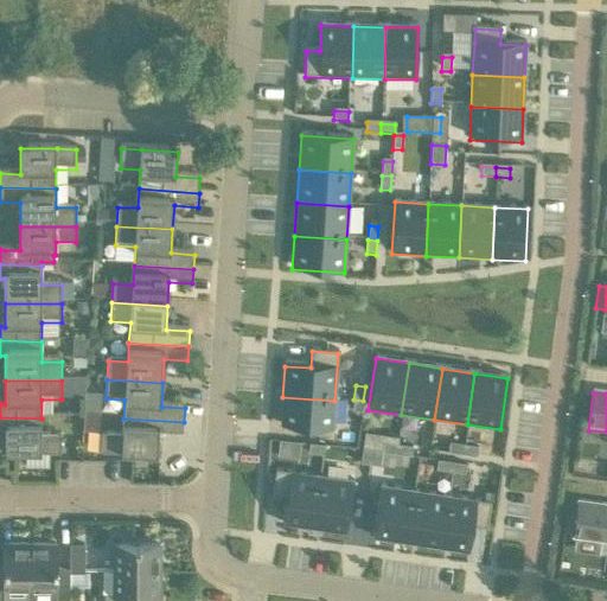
[(282,397),(280,428),(332,432),(334,401),(282,397)]
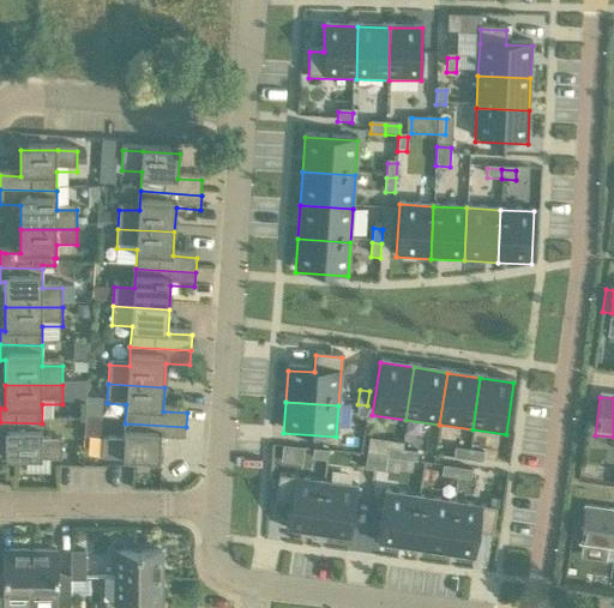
[(101,435),(102,403),(88,403),(88,435),(101,435)]
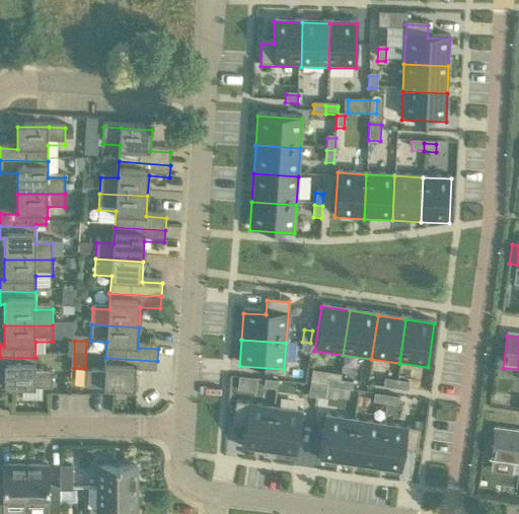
[(302,342),(301,354),(309,355),(310,343),(302,342)]
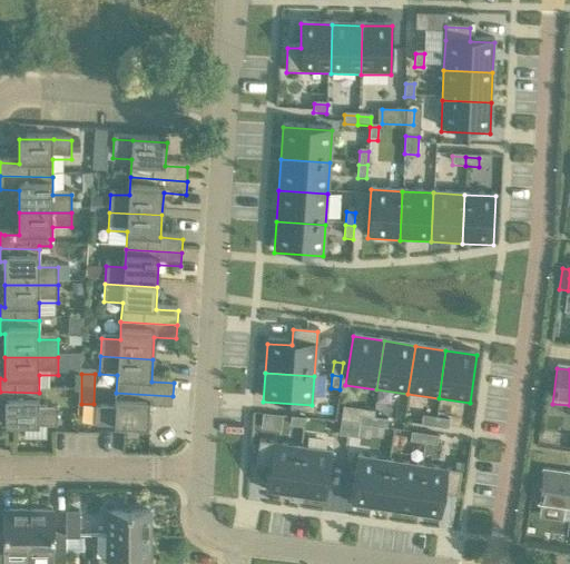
[(0,405),(5,406),(5,429),(39,429),(58,429),(58,411),(39,411),(39,393),(0,392),(0,405)]
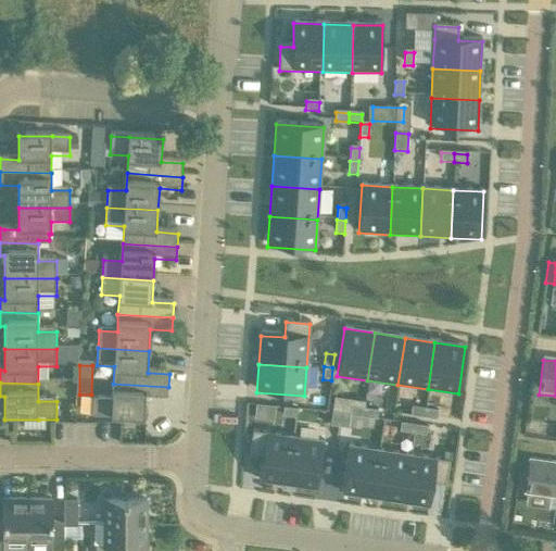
[(93,400),(92,418),(143,422),(146,399),(167,401),(168,387),(113,384),(112,401),(93,400)]
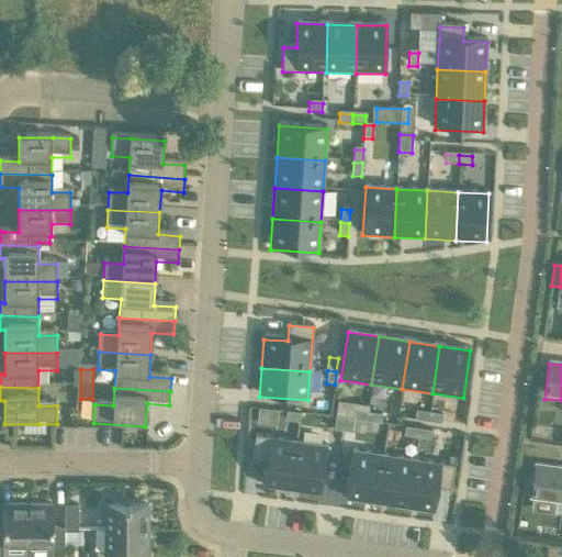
[(356,413),(353,422),(367,424),(368,415),(356,413)]
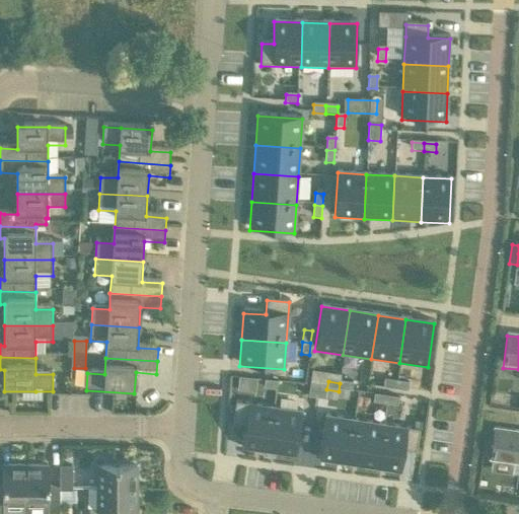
[(384,381),(383,389),(395,391),(396,383),(384,381)]
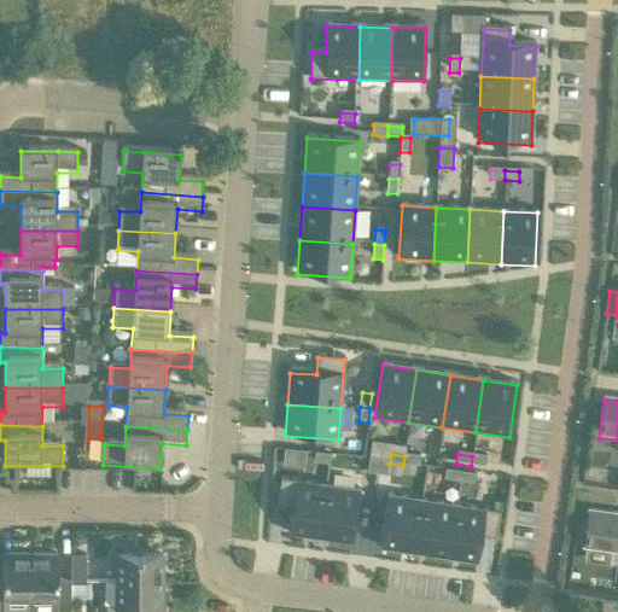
[(313,455),(312,465),(326,466),(327,456),(313,455)]
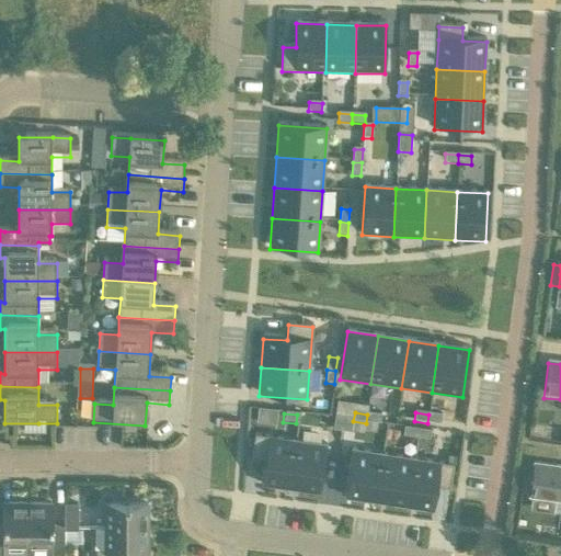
[(367,415),(366,423),(379,424),(380,416),(367,415)]
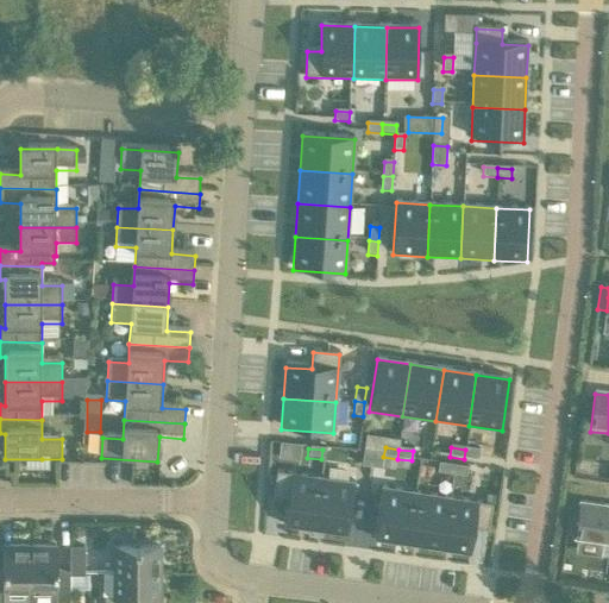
[(465,450),(464,459),(478,462),(479,452),(465,450)]
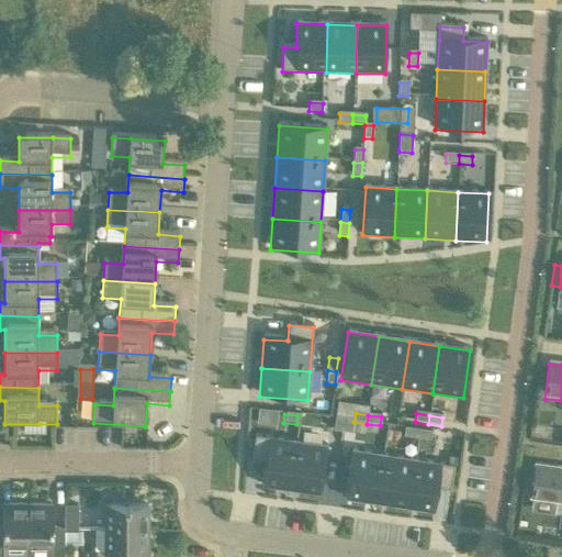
[(336,420),(334,433),(343,434),(345,421),(336,420)]
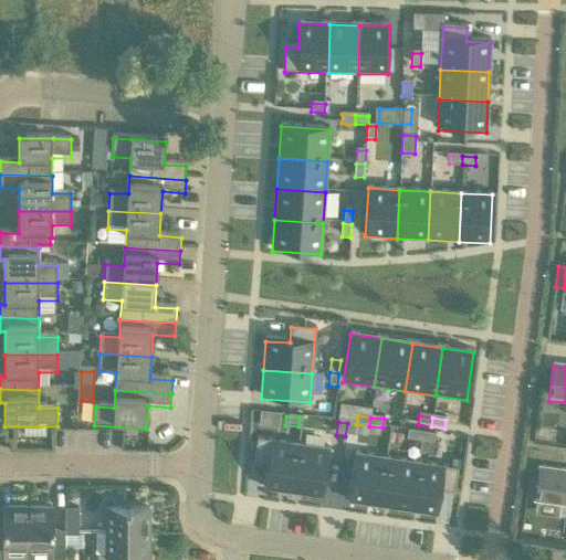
[(347,423),(345,436),(354,437),(356,424),(347,423)]
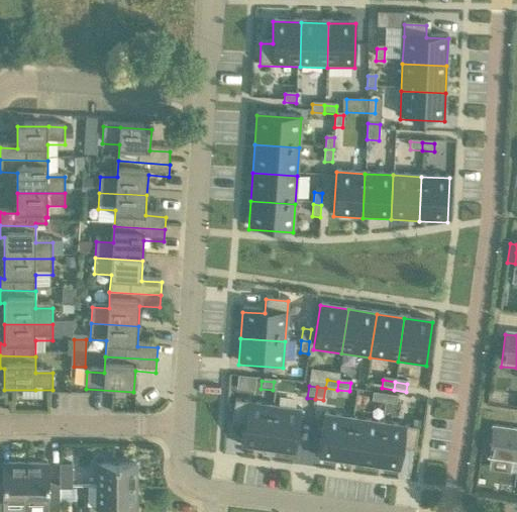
[(373,394),(372,402),(384,404),(385,396),(373,394)]
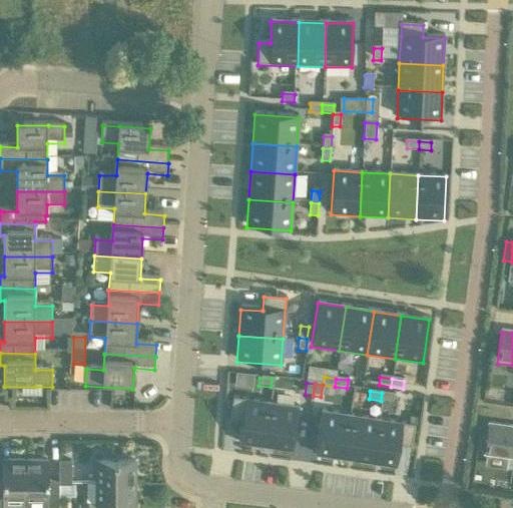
[(382,393),(381,401),(393,402),(394,395),(382,393)]
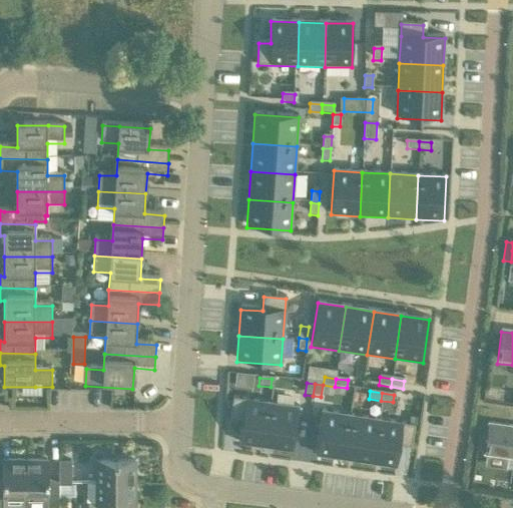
[(233,399),(229,423),(241,425),(238,445),(267,449),(273,405),(233,399)]
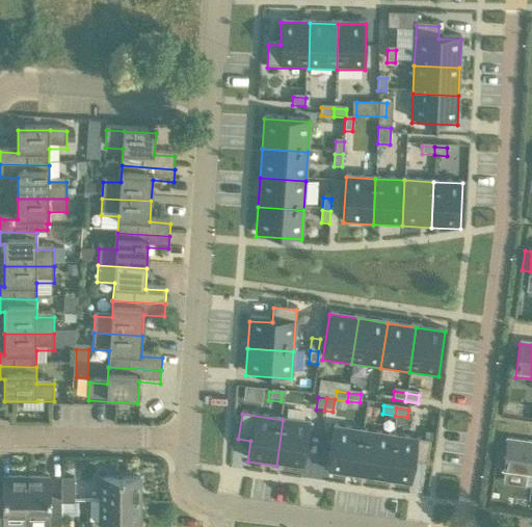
[(283,420),(276,466),(303,469),(310,424),(283,420)]
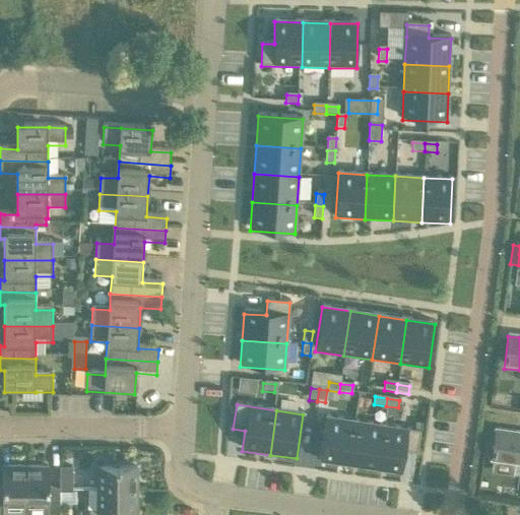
[(326,417),(320,462),(347,466),(353,423),(326,417)]
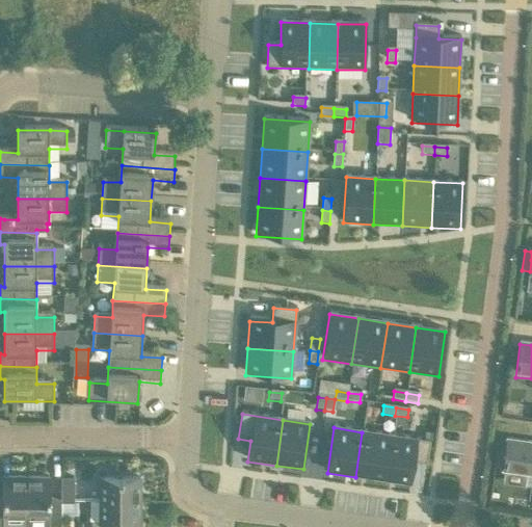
[(362,432),(355,477),(382,481),(390,437),(362,432)]
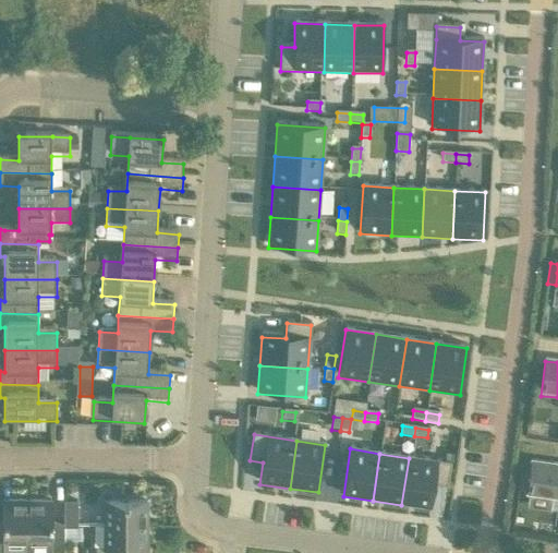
[(409,458),(401,505),(432,509),(435,488),(447,490),(451,464),(409,458)]
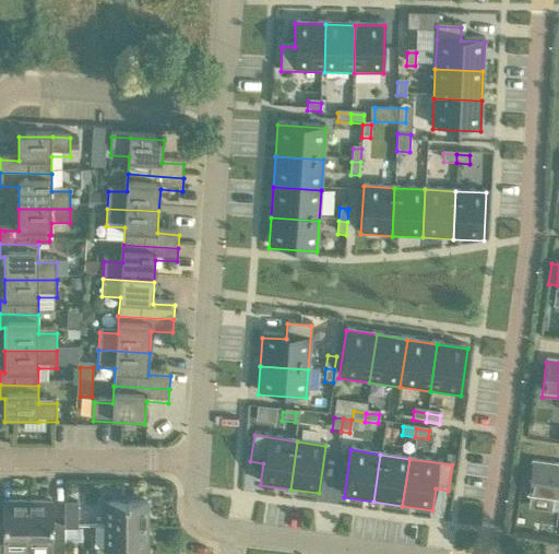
[(527,498),(558,503),(558,469),(532,466),(527,498)]
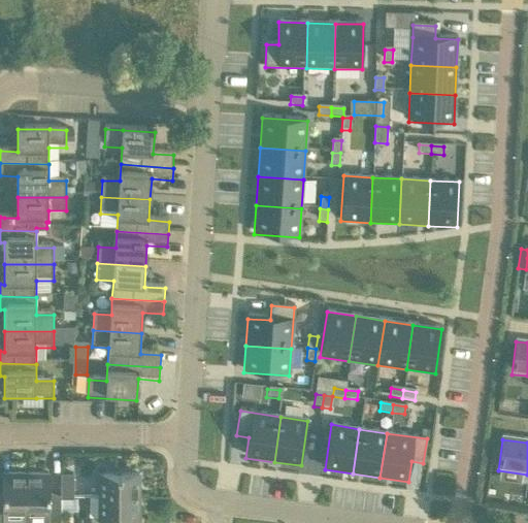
[(26,522),(26,478),(2,478),(2,500),(0,499),(0,522),(26,522)]
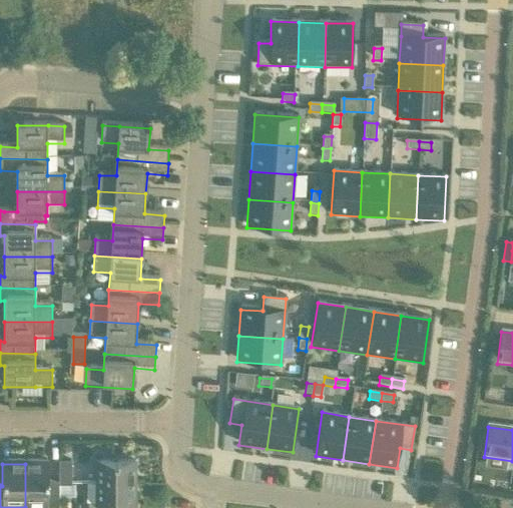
[(59,507),(59,489),(59,487),(47,487),(47,464),(25,464),(25,507),(59,507)]
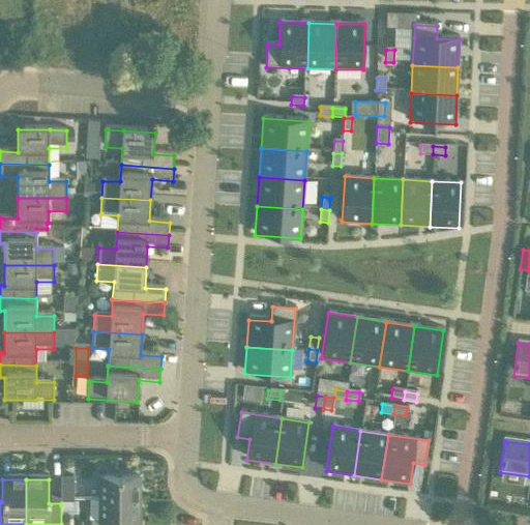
[(74,504),(74,479),(61,479),(61,503),(61,505),(74,504)]
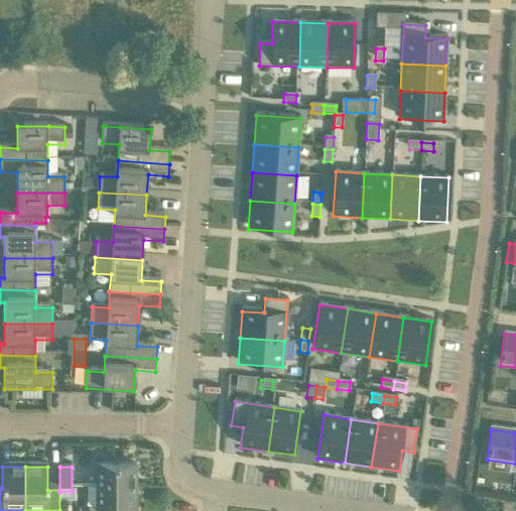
[(97,467),(96,490),(136,491),(137,468),(97,467)]
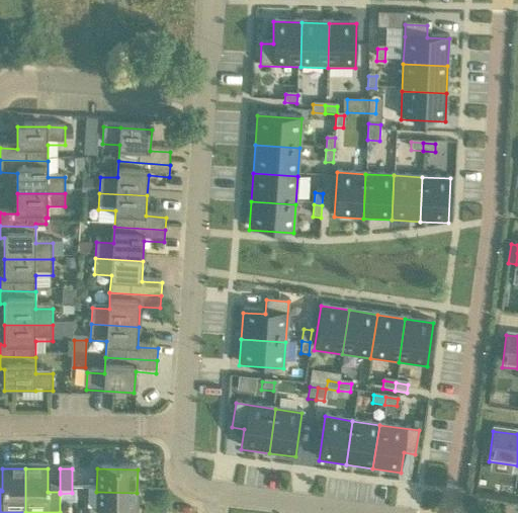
[(137,512),(137,493),(96,492),(96,512),(137,512)]
